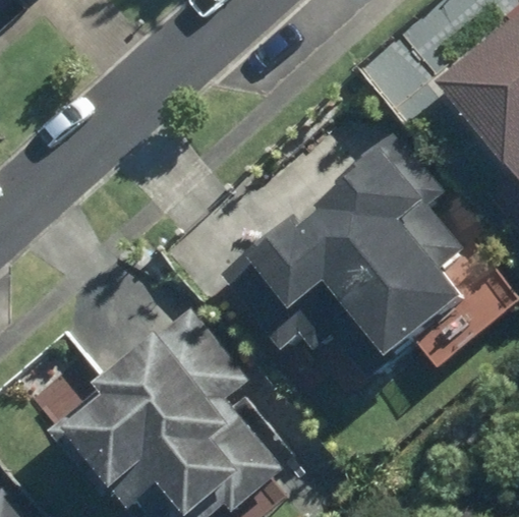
[(0,0),(0,13),(12,2),(10,0),(0,0)]
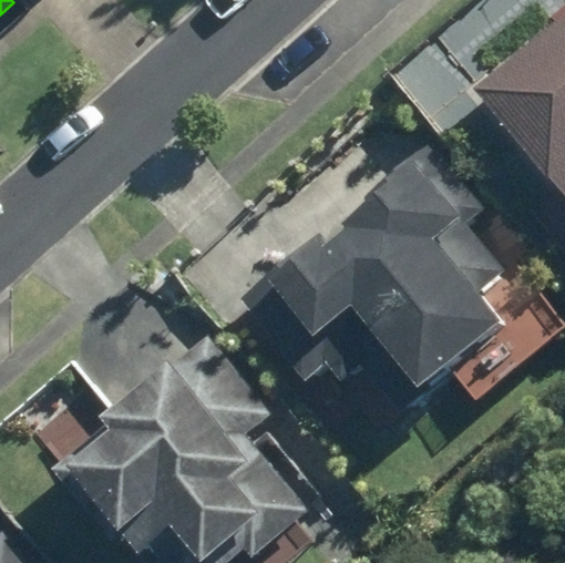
[(564,7),(507,65),(564,121),(564,7)]
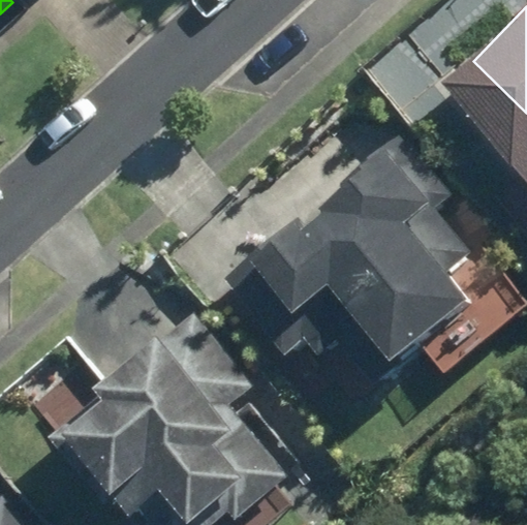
[(297,217),(221,276),(279,349),(291,339),(296,344),(304,338),(315,352),(336,337),(373,383),(424,344),(417,336),(463,301),(440,272),(468,250),(434,207),(451,194),(394,122),(350,156),(362,172),(316,207),(320,212),(304,225),(297,217)]
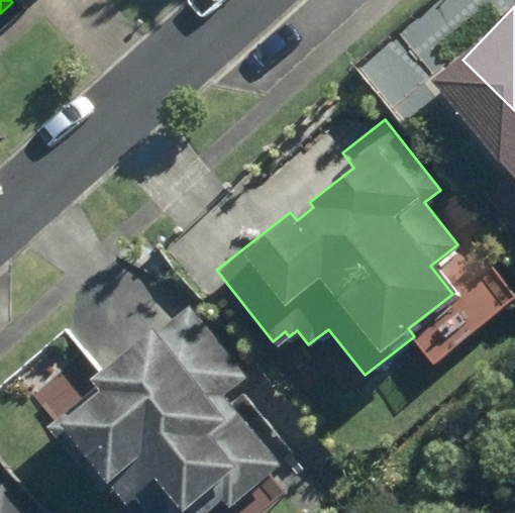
[(93,388),(46,425),(100,491),(107,486),(124,506),(134,498),(146,512),(205,512),(221,501),(227,508),(282,465),(224,395),(249,375),(191,303),(155,332),(150,328),(87,380),(93,388)]
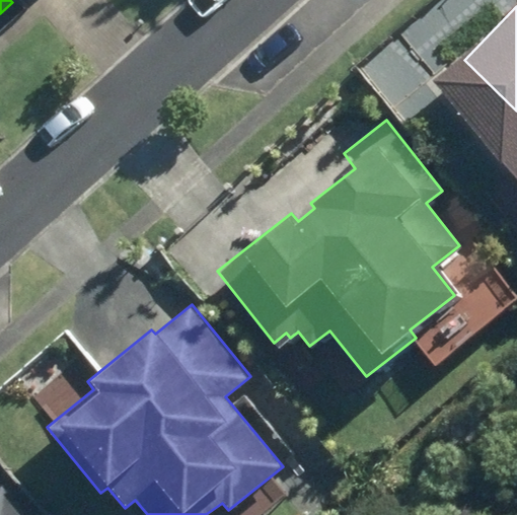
[(0,514),(25,514),(2,486),(0,487),(0,514)]
